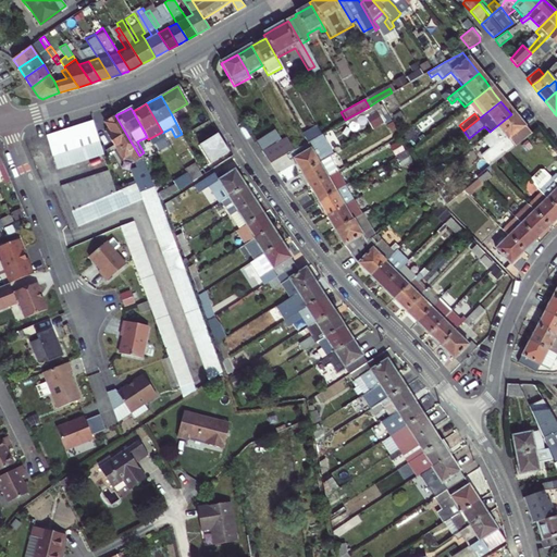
[(111,132),(108,134),(123,160),(134,162),(141,158),(139,156),(131,141),(115,115),(113,116),(111,114),(106,118),(107,121),(104,122),(108,128),(111,132)]
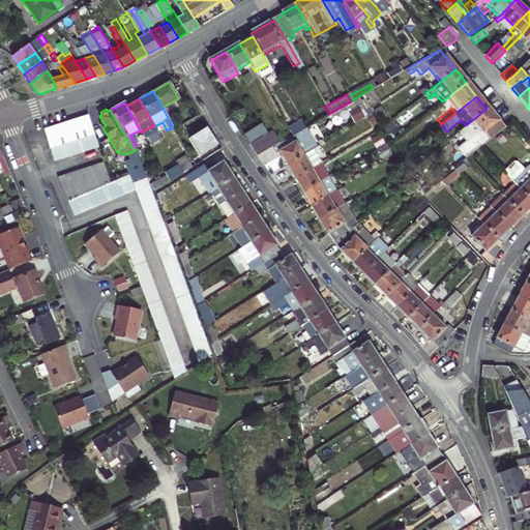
[(466,125),(464,126),(475,139),(466,147),(471,153),(477,148),(501,127),(493,117),(487,109),(466,125)]
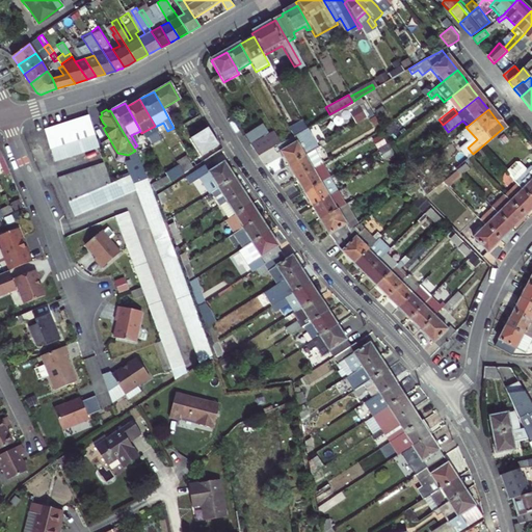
[(97,148),(90,130),(87,115),(80,117),(74,121),(68,122),(61,124),(55,126),(49,128),(53,141),(47,142),(53,161),(97,148)]
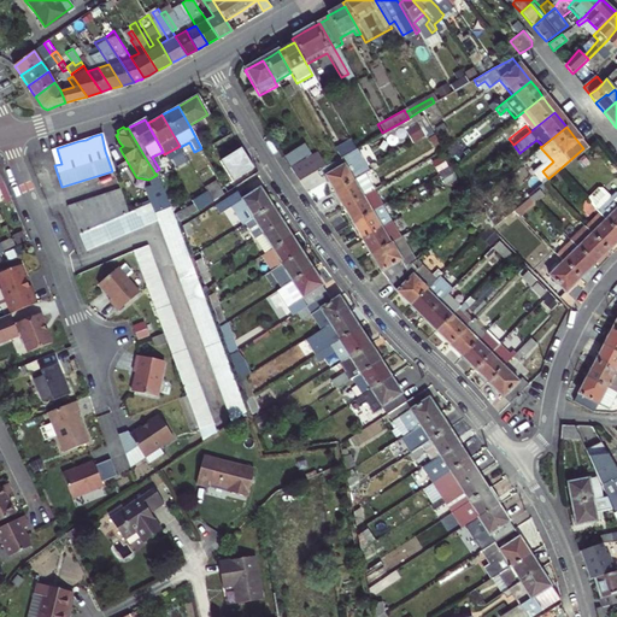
[(304,145),(283,157),(291,168),(310,156),(304,145)]
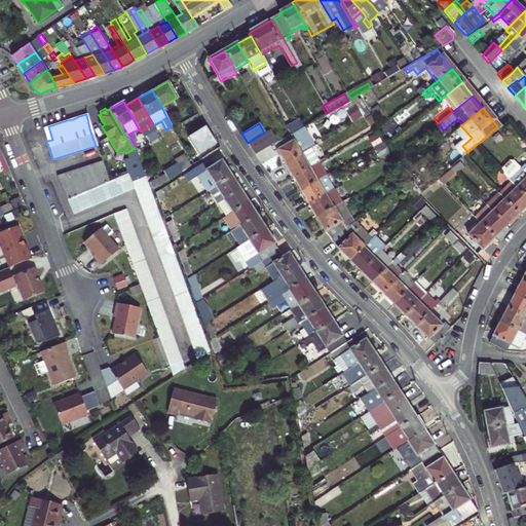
[(268,132),(248,144),(255,156),(275,144),(268,132)]
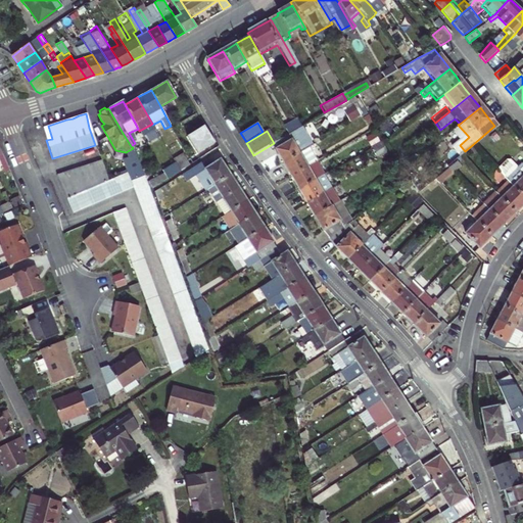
[(298,155),(307,150),(297,133),(273,147),(278,157),(283,164),(298,155)]
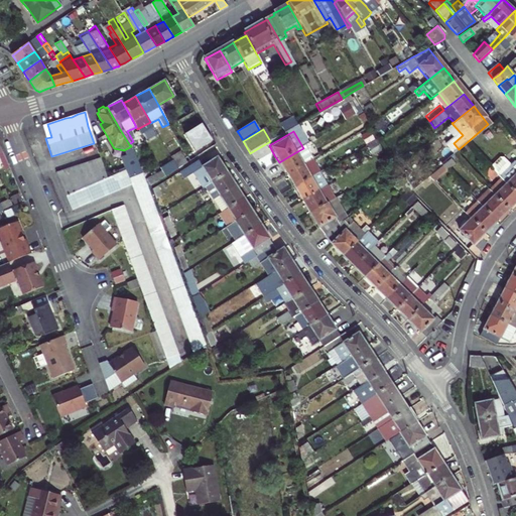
[(196,143),(201,151),(213,144),(208,135),(196,143)]
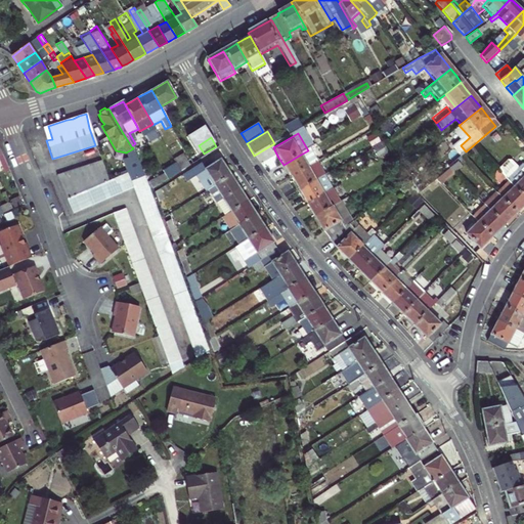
[(162,229),(160,223),(158,218),(158,217),(155,210),(153,203),(150,198),(149,193),(148,190),(147,188),(145,184),(133,148),(126,153),(132,170),(125,172),(131,188),(132,188),(135,195),(137,202),(139,208),(141,214),(143,221),(145,225),(145,227),(148,233),(150,241),(153,247),(156,253),(158,260),(160,266),(162,272),(165,278),(167,285),(169,292),(171,298),(173,304),(176,310),(178,317),(180,323),(183,330),(185,337),(187,342),(189,348),(204,344),(203,342),(202,338),(199,332),(197,326),(197,324),(194,319),(191,312),(189,306),(188,304),(188,303),(187,299),(185,293),(182,287),(180,280),(180,279),(178,274),(176,267),(174,263),(174,262),(171,255),(169,250),(169,249),(167,242),(164,235),(164,233),(162,229)]
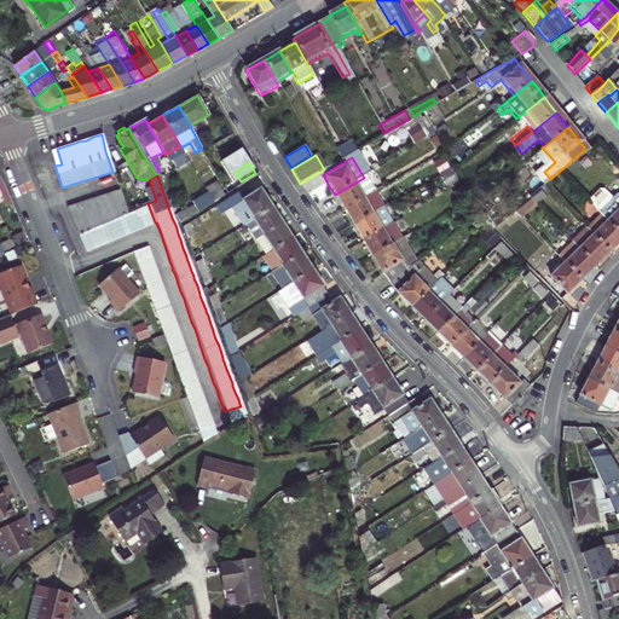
[(0,196),(0,198),(4,206),(11,202),(0,178),(0,196)]
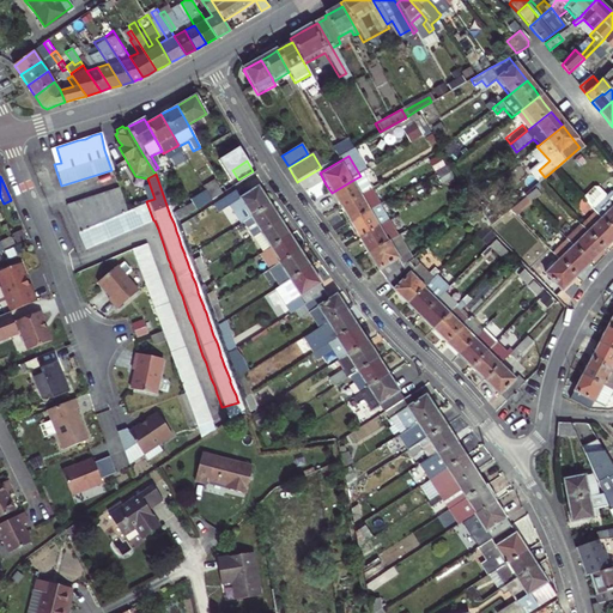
[(360,176),(350,182),(359,198),(370,192),(360,176)]
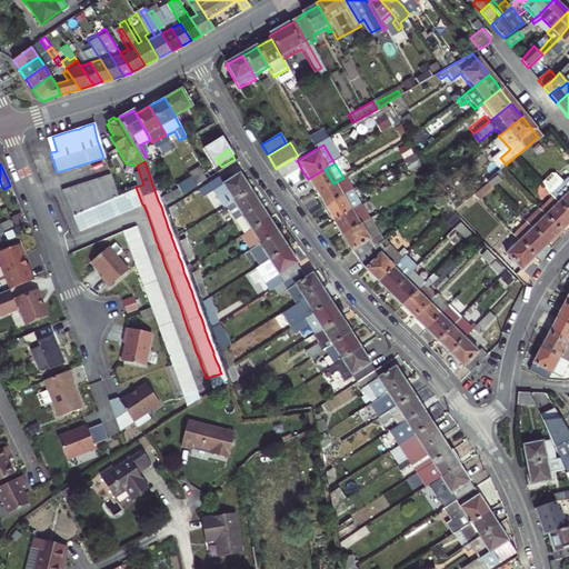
[(333,183),(325,169),(308,179),(313,188),(317,195),(333,183)]
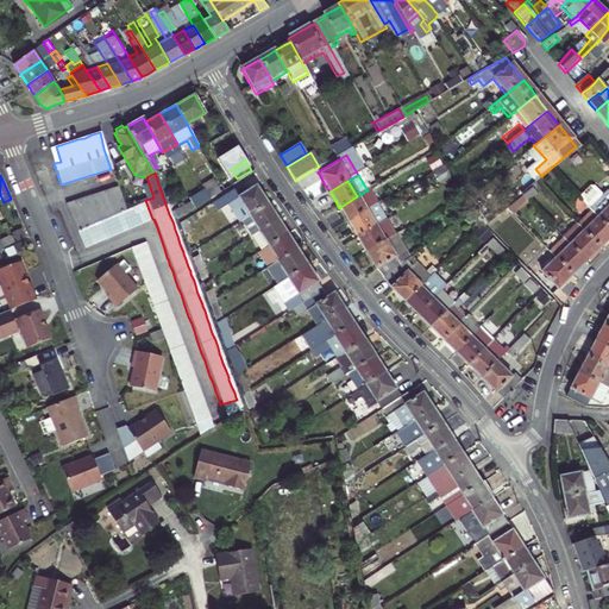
[(201,187),(207,198),(214,193),(208,182),(201,187)]
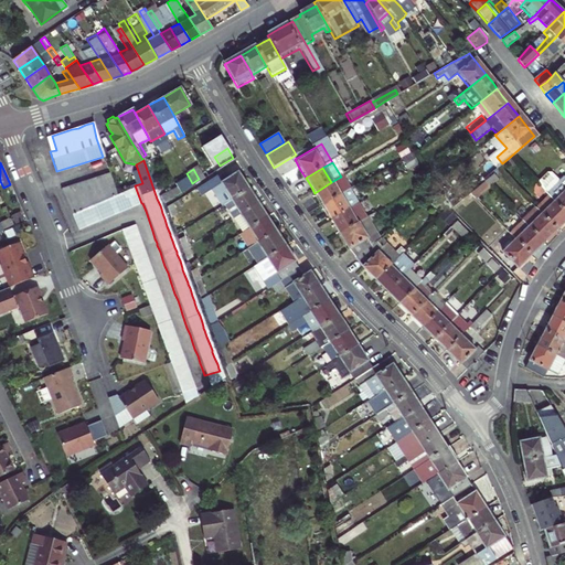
[(223,202),(246,188),(242,180),(236,171),(221,181),(216,174),(195,188),(200,195),(213,187),(223,202)]
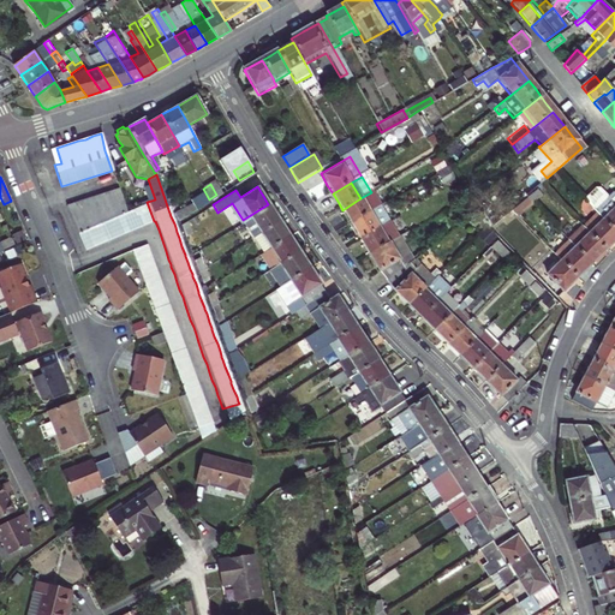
[(614,190),(614,191),(605,199),(595,187),(591,186),(579,198),(591,212),(614,236),(614,233),(614,190)]
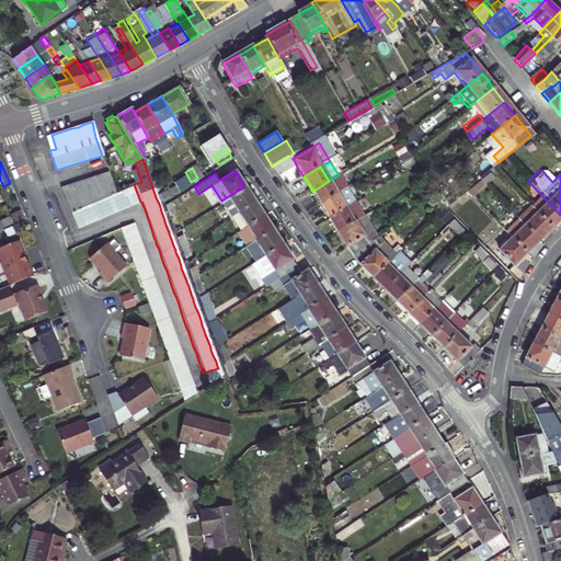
[(140,202),(134,184),(112,192),(106,173),(61,187),(68,207),(75,226),(140,202)]
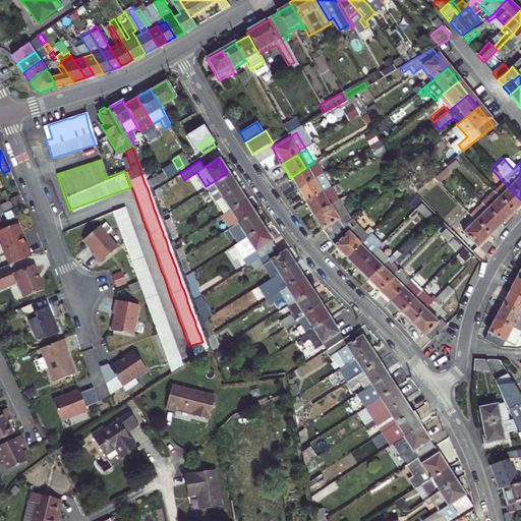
[(314,163),(305,168),(313,181),(322,176),(314,163)]
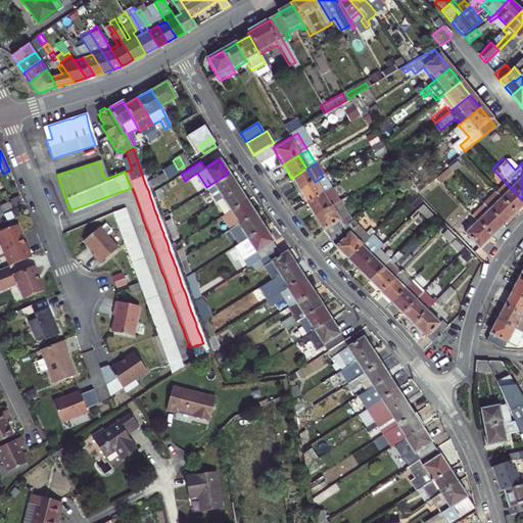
[(295,186),(299,191),(315,182),(306,169),(291,179),(295,186)]
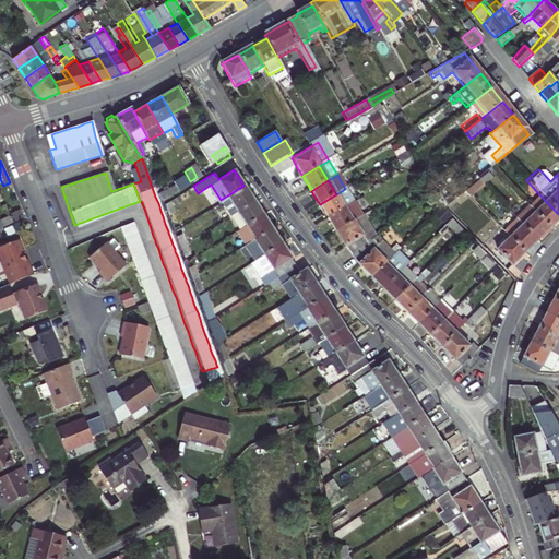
[(534,189),(526,180),(520,186),(528,194),(534,189)]
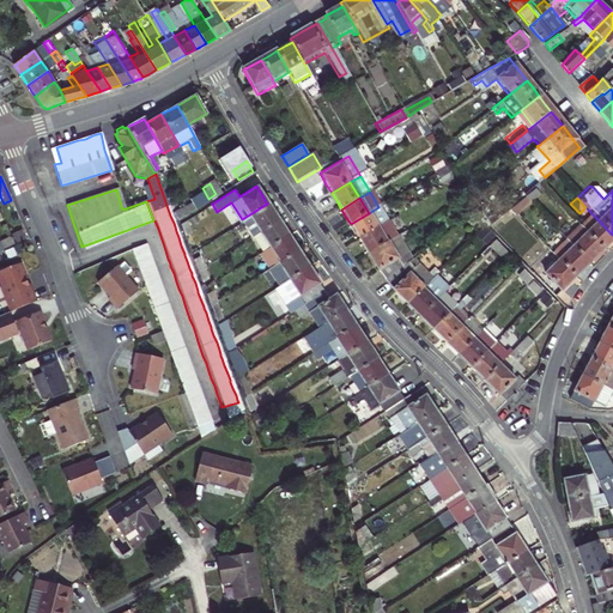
[(242,219),(253,235),(278,219),(273,213),(267,204),(242,219)]
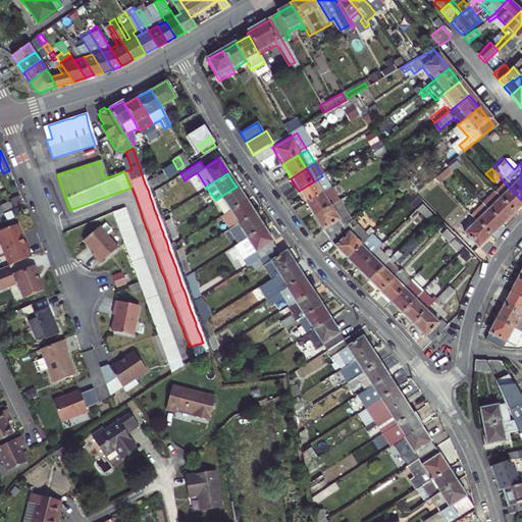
[(303,198),(306,204),(321,195),(330,190),(322,176),(314,181),(299,191),(303,198)]
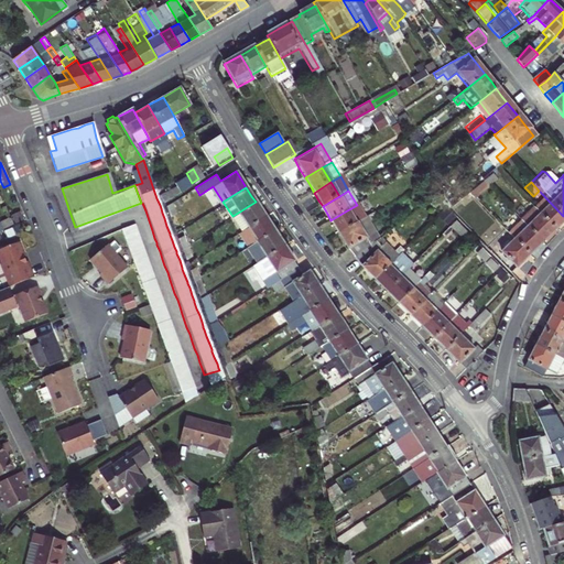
[(530,206),(550,228),(556,221),(563,216),(542,194),(530,206)]
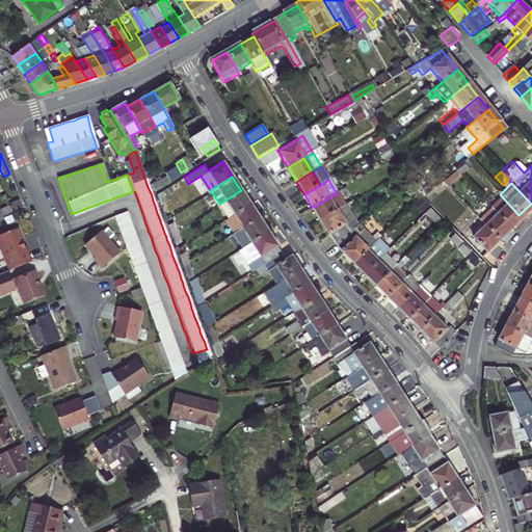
[(219,204),(228,217),(248,204),(244,196),(241,190),(219,204)]
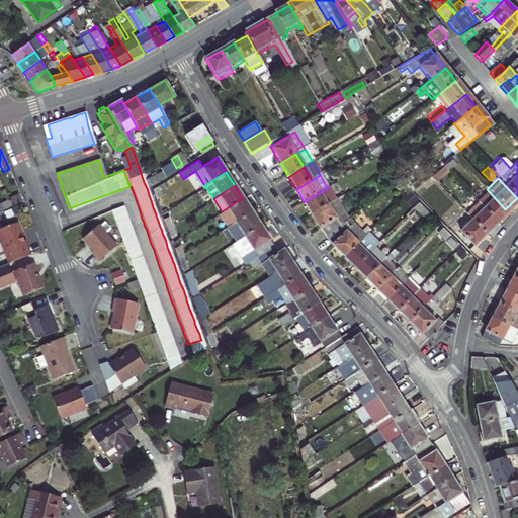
[(500,214),(505,209),(487,189),(475,200),(493,221),(500,214)]
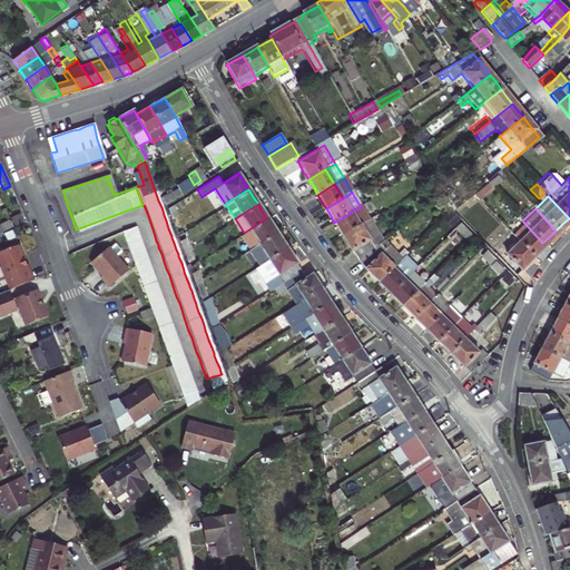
[(337,227),(342,236),(359,226),(351,213),(334,223),(337,227)]
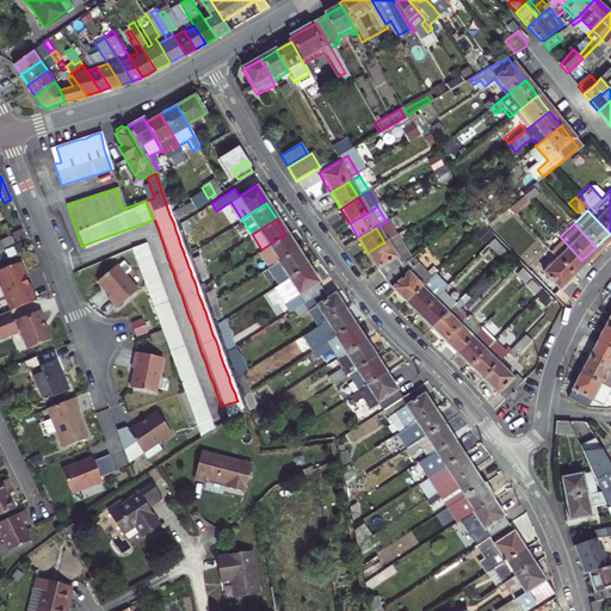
[(409,235),(406,230),(400,234),(402,240),(409,235)]
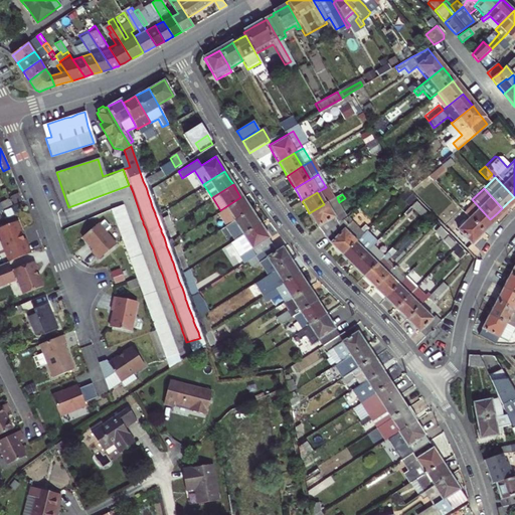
[(215,213),(223,226),(249,210),(245,204),(240,197),(220,210),(215,213)]
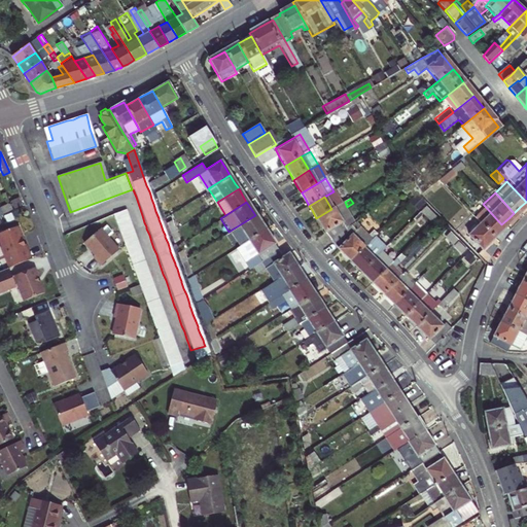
[(501,224),(483,204),(470,216),(476,221),(489,236),(495,231),(501,224)]
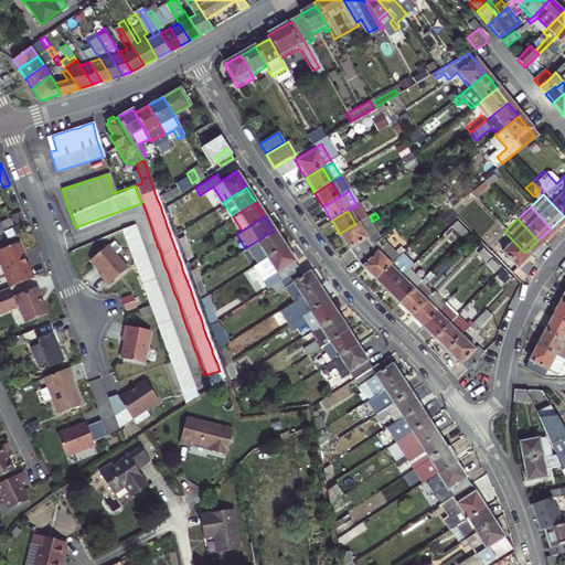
[(6,220),(0,222),(0,228),(1,231),(9,226),(6,220)]
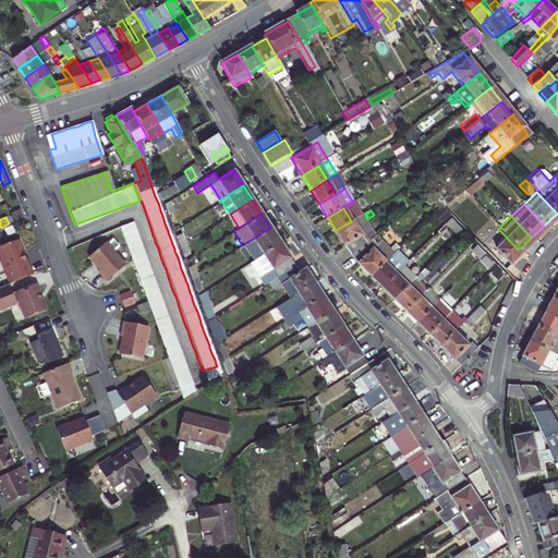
[(367,244),(354,220),(351,221),(335,231),(342,243),(344,247),(353,256),(367,244)]
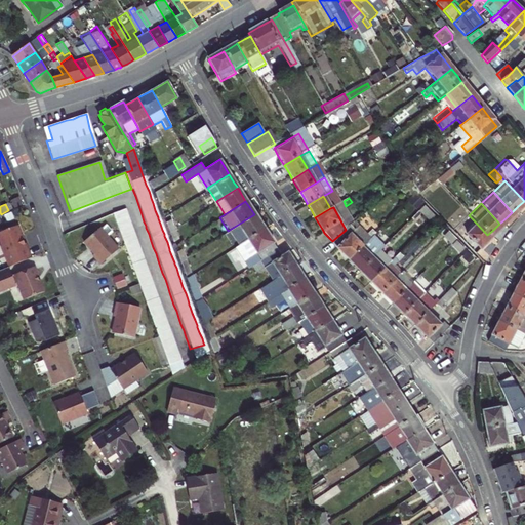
[(254,214),(228,231),(237,244),(263,228),(259,223),(254,214)]
